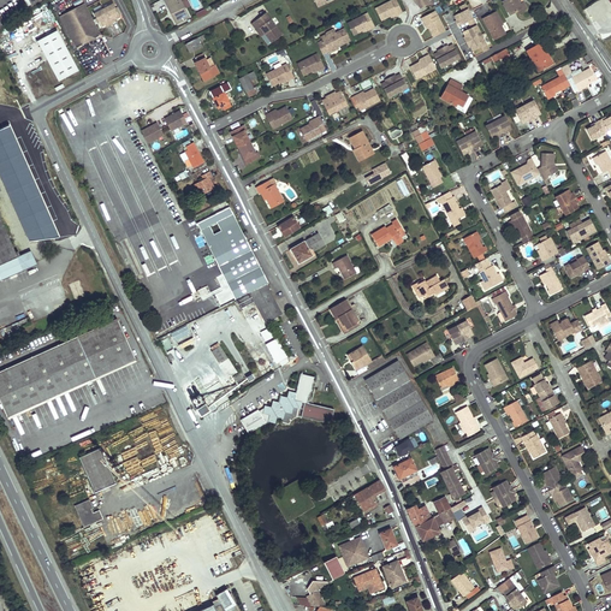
[(184,7),(179,0),(164,0),(175,22),(188,16),(184,7)]
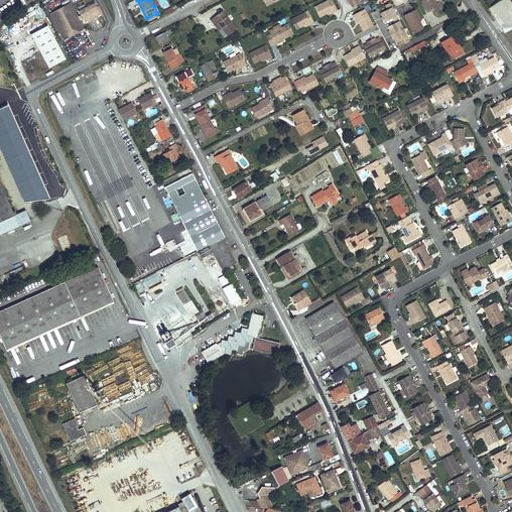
[(263,0),(269,10),(290,1),(289,0),(263,0)]
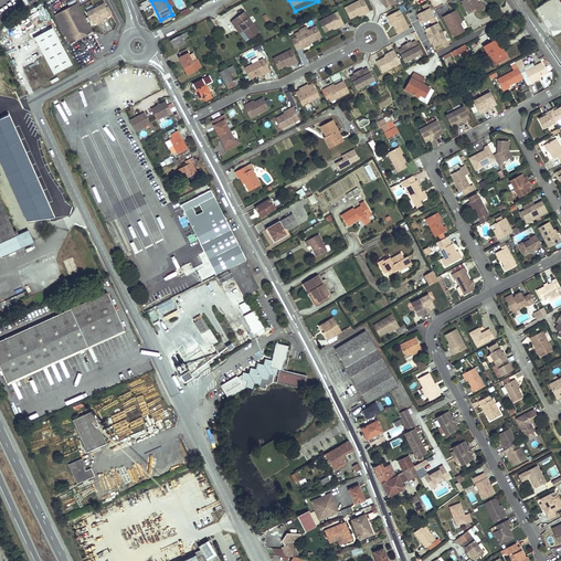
[(369,9),(364,0),(360,2),(358,0),(353,0),(343,6),(349,16),(358,12),(363,9),(364,11),(369,9)]
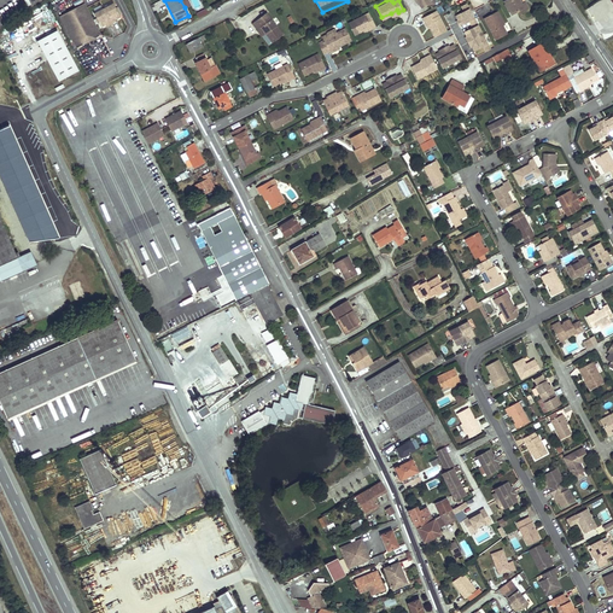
[(501,0),(508,12),(514,9),(517,11),(527,6),(524,0),(501,0)]
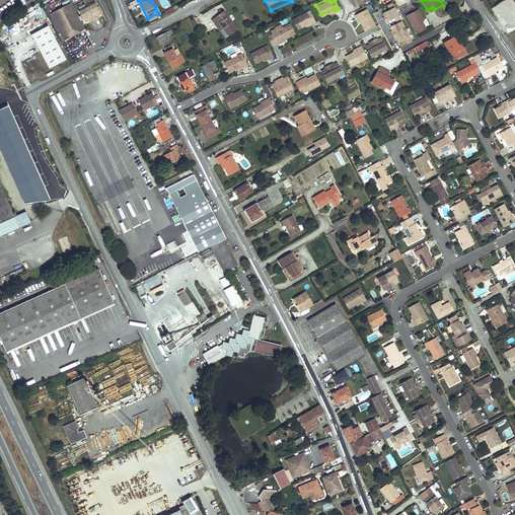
[(70,3),(50,13),(64,40),(84,29),(70,3)]
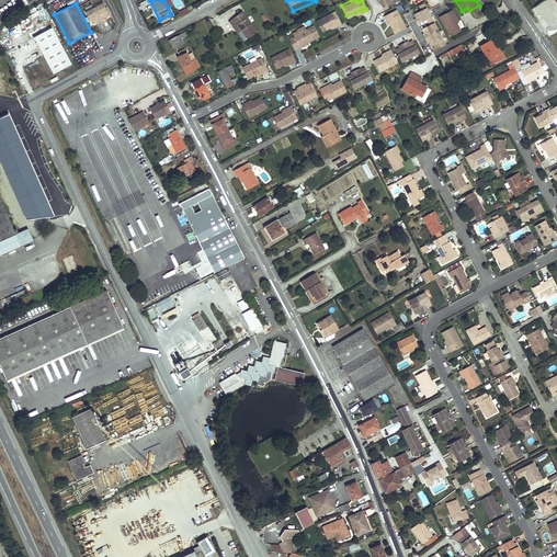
[(110,15),(103,4),(87,13),(92,24),(95,22),(97,25),(106,20),(105,18),(110,15)]
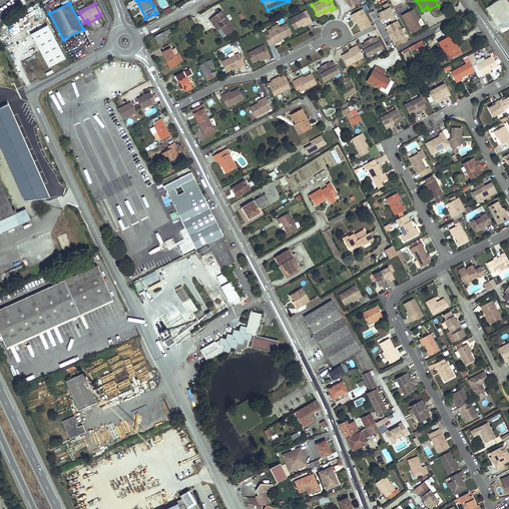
[(388,15),(381,17),(384,26),(397,22),(393,7),(386,9),(388,15)]
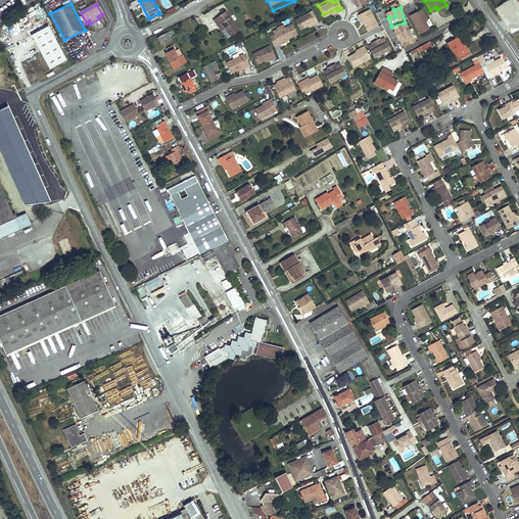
[(318,20),(314,12),(312,8),(294,17),(300,28),(308,24),(313,20),(314,22),(318,20)]
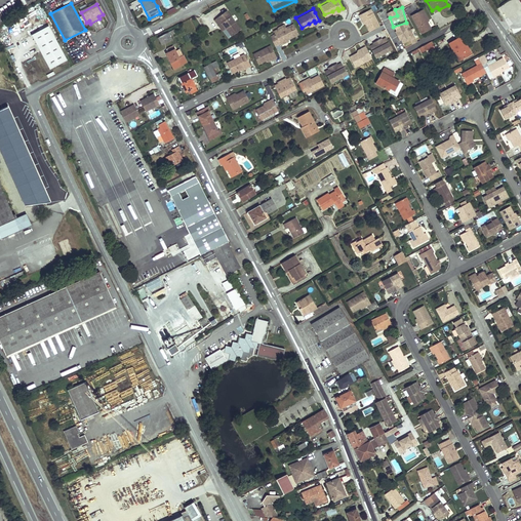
[(424,8),(418,11),(419,13),(423,12),(428,21),(430,19),(424,8)]
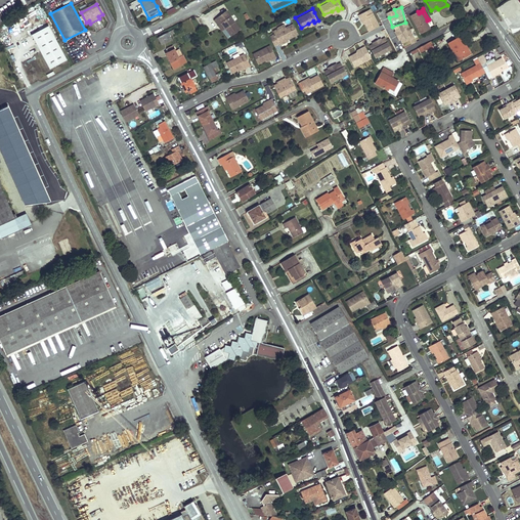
[(241,28),(226,9),(215,18),(219,24),(222,22),(226,27),(231,34),(241,28)]
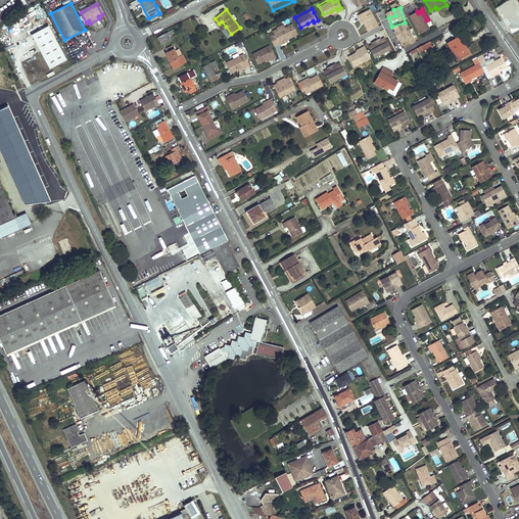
[(378,26),(372,12),(368,14),(366,10),(359,14),(361,18),(362,17),(365,22),(369,31),(371,29),(372,28),(372,29),(378,26)]
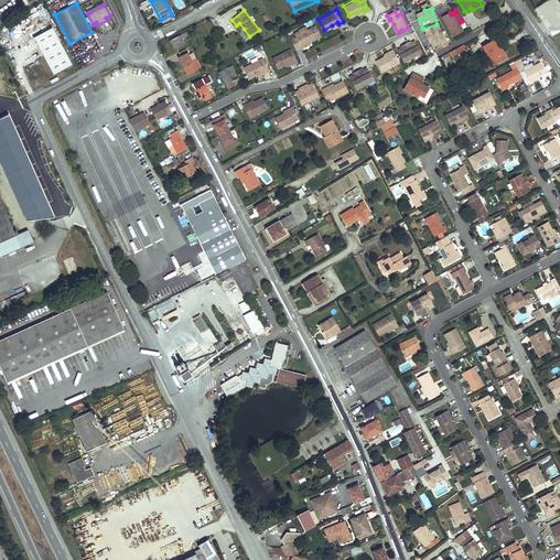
[(450,12),(443,15),(453,35),(463,30),(460,22),(454,13),(451,14),(450,12)]
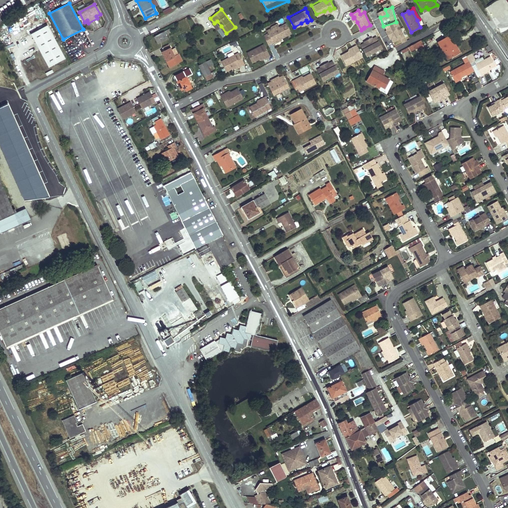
[(292,32),(287,23),(279,27),(274,29),(273,29),(272,28),(267,30),(269,33),(274,42),(274,43),(279,41),(278,39),(281,38),(292,32)]
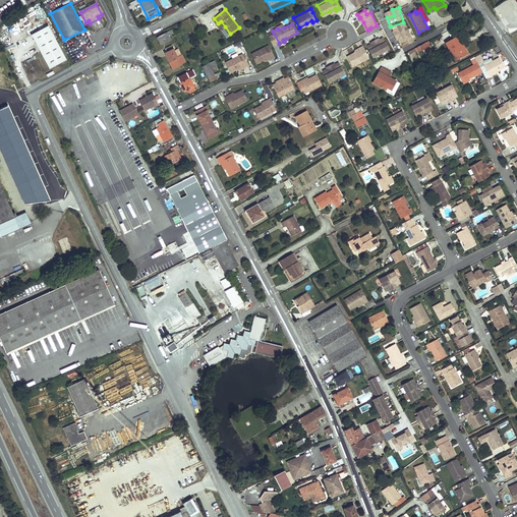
[(65,59),(47,25),(34,33),(52,66),(65,59)]
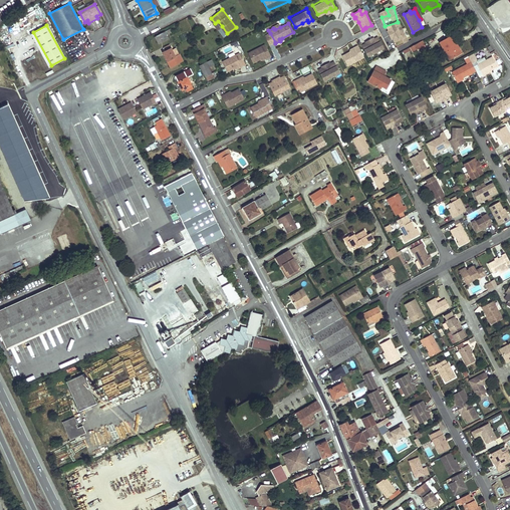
[(170,37),(167,30),(157,35),(161,42),(170,37)]
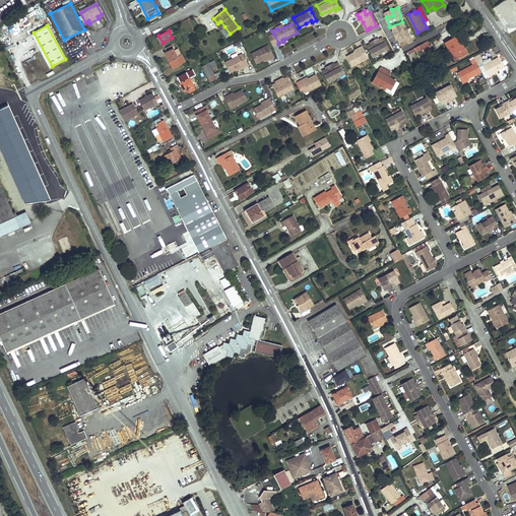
[(278,43),(273,34),(268,36),(273,45),(278,43)]
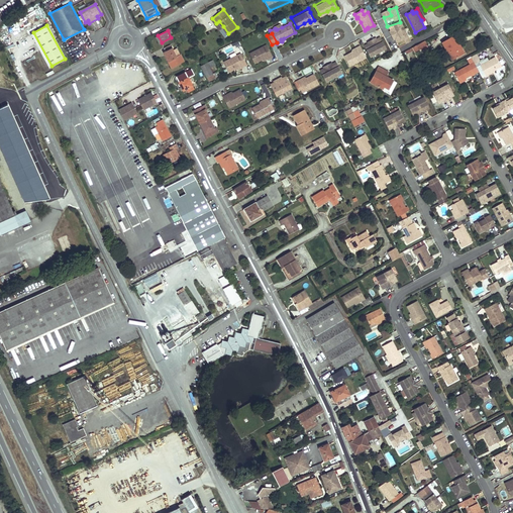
[(457,46),(453,36),(440,43),(446,54),(449,52),(451,56),(455,54),(456,57),(465,53),(460,45),(457,46)]
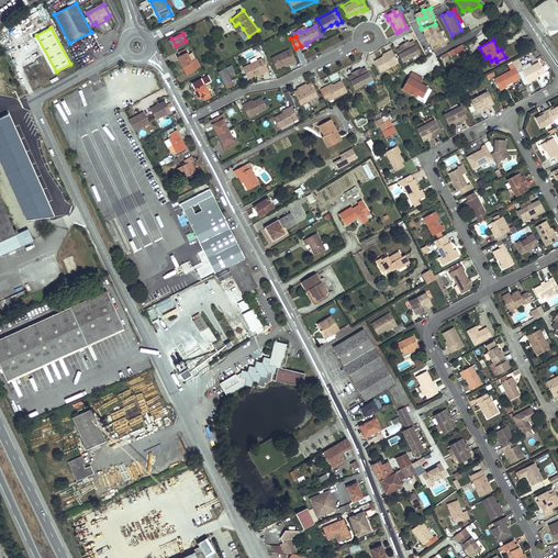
[(420,52),(414,41),(411,43),(410,42),(409,41),(400,45),(401,46),(402,47),(398,49),(403,60),(420,52)]
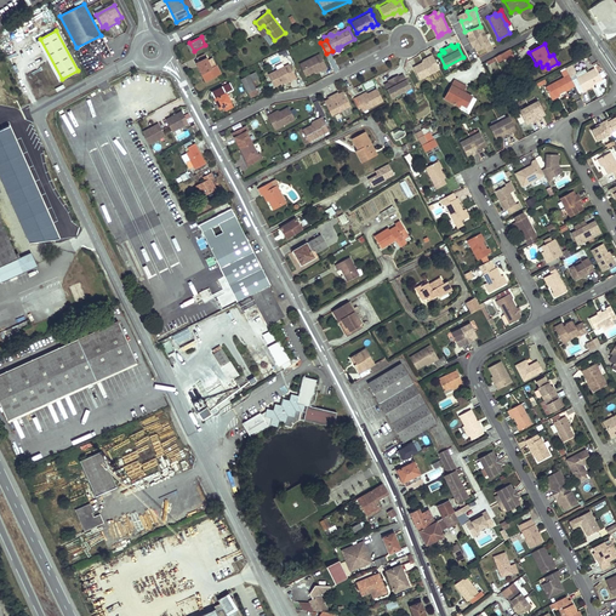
[(508,57),(505,52),(495,57),(497,63),(508,57)]
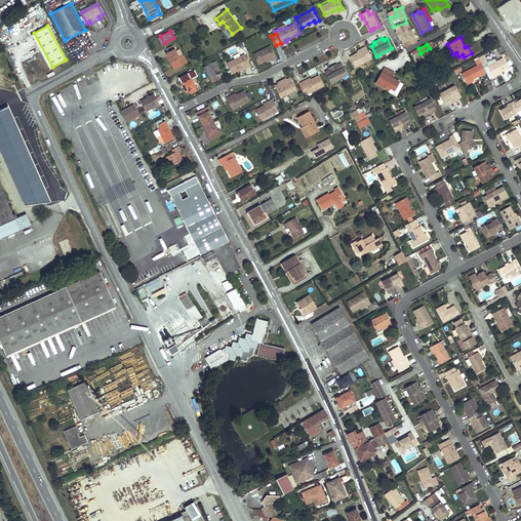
[(368,59),(366,55),(370,53),(367,46),(366,46),(362,48),(363,49),(358,52),(351,56),(356,66),(368,59)]
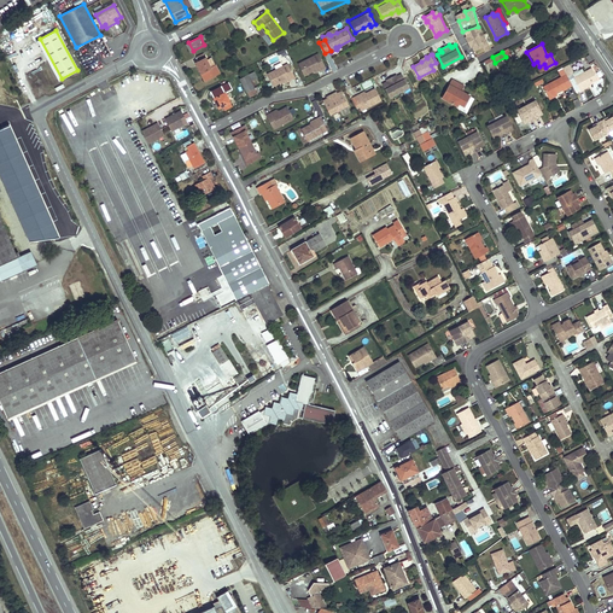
[(209,60),(206,56),(198,60),(196,62),(205,80),(219,73),(212,58),(209,60)]
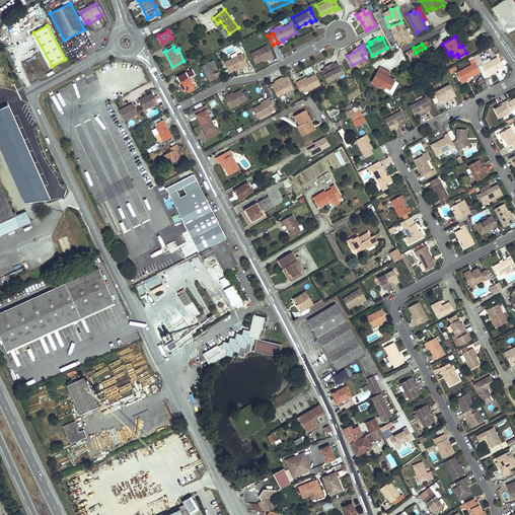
[(244,57),(240,58),(239,55),(226,61),(231,71),(238,67),(243,64),(244,66),(248,64),(244,57)]
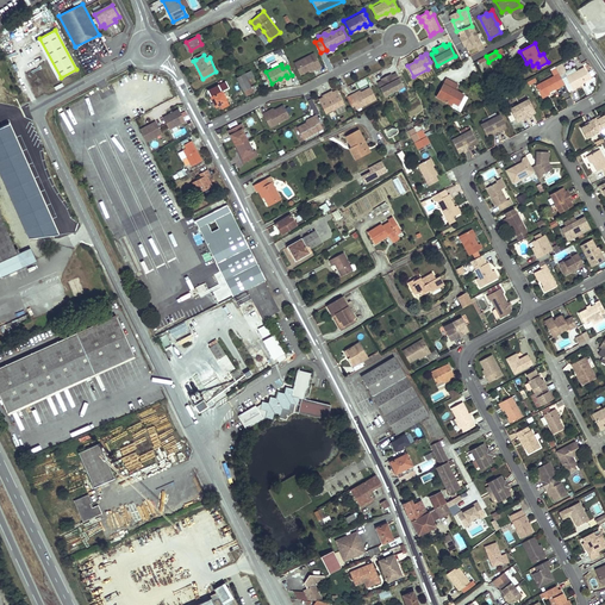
[(590,79),(584,67),(575,72),(566,76),(572,89),(581,85),(580,83),(590,79)]
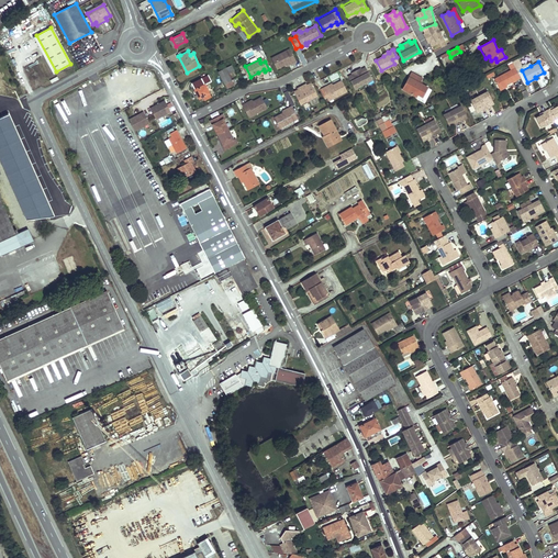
[(235,70),(233,64),(218,70),(225,86),(232,82),(227,74),(235,70)]
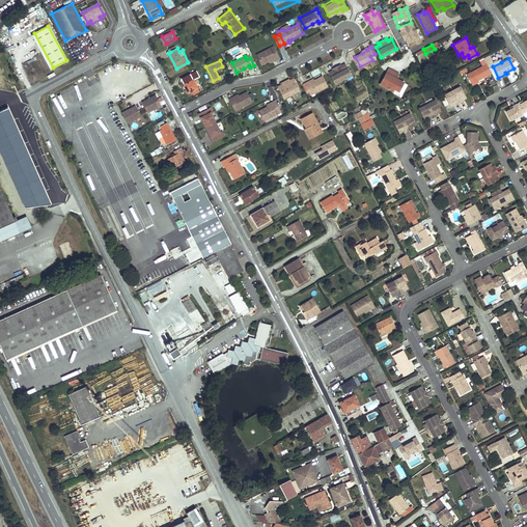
[(352,75),(347,64),(342,66),(341,65),(341,63),(333,68),(334,70),(334,71),(330,73),(336,83),(352,75)]
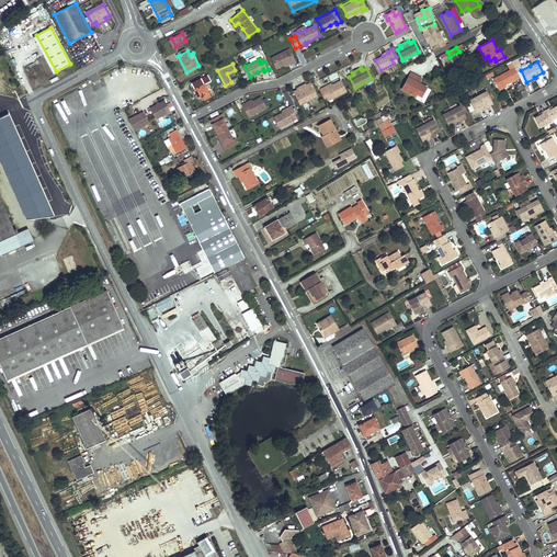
[(519,78),(515,71),(510,74),(509,71),(492,80),(497,89),(500,88),(503,86),(511,82),(512,83),(514,82),(514,81),(519,78)]
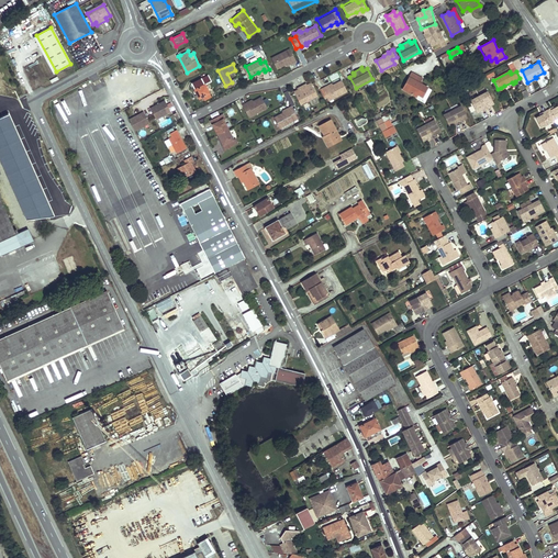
[(413,79),(406,77),(400,90),(414,97),(416,93),(421,97),(426,86),(420,82),(422,77),(416,74),(413,79)]
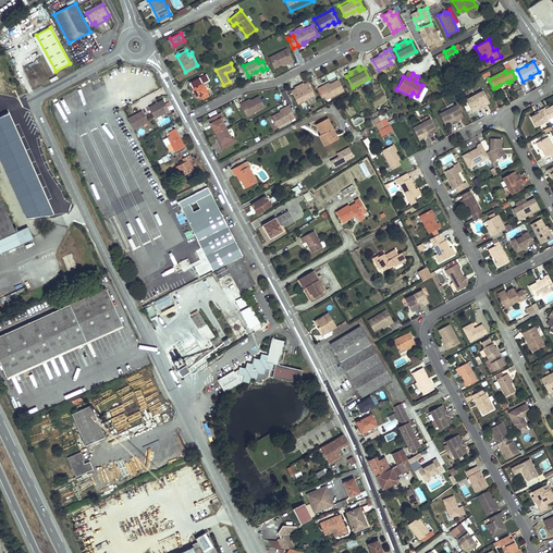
[(211,81),(208,74),(192,82),(197,94),(201,91),(204,96),(209,93),(205,84),(211,81)]
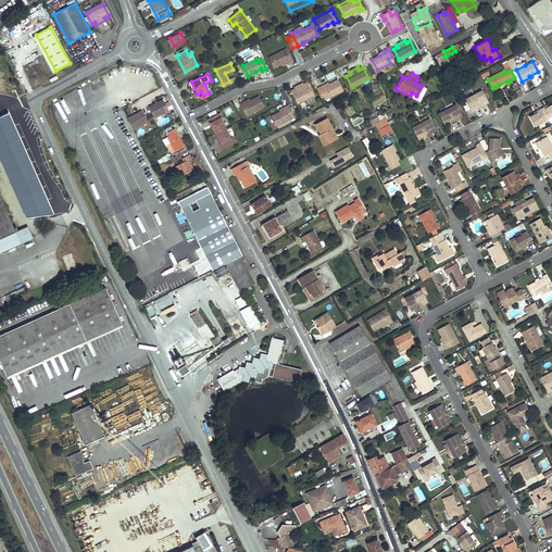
[(115,90),(123,87),(117,76),(110,80),(115,90)]
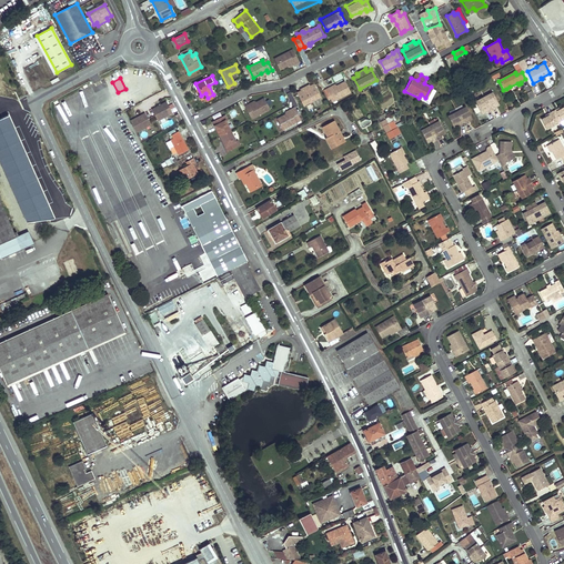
[(333,101),(351,91),(345,81),(338,86),(332,88),(331,87),(326,89),(333,101)]
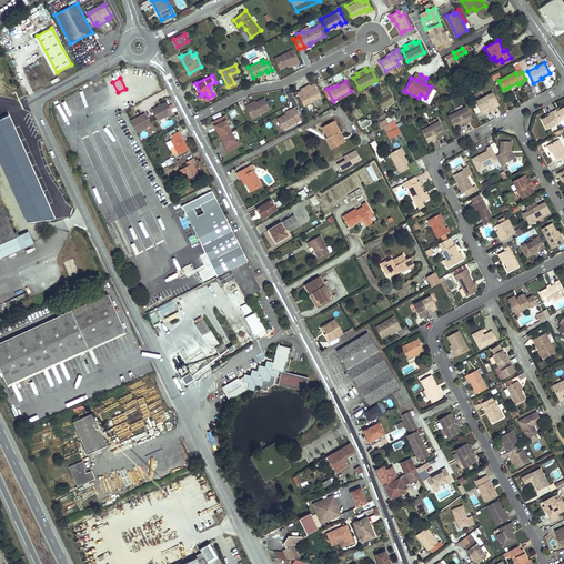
[(124,87),(129,96),(139,90),(134,82),(124,87)]
